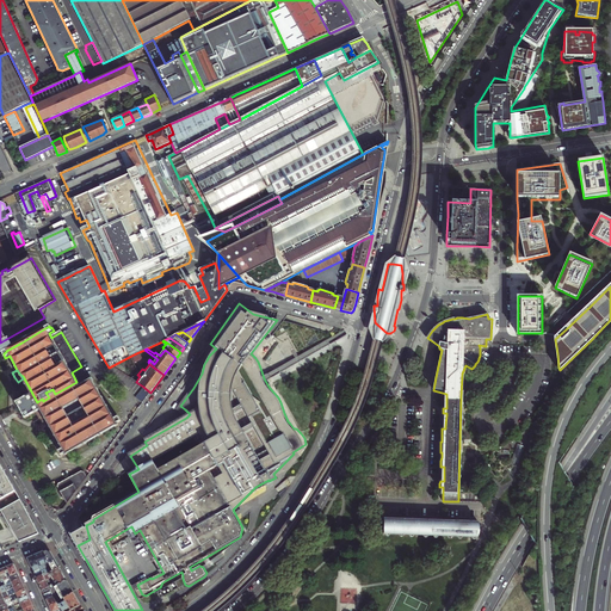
[(23,376),(20,375),(23,378),(18,382),(12,386),(16,392),(12,394),(16,400),(22,412),(25,418),(35,413),(41,409),(45,419),(47,420),(37,402),(23,376)]
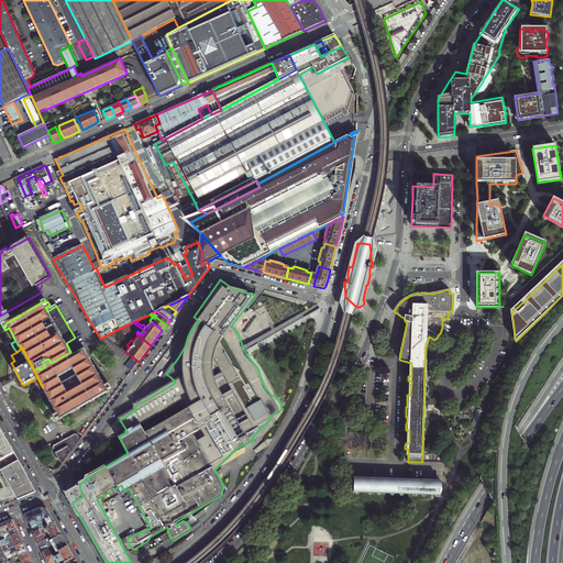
[(39,367),(34,371),(43,387),(57,414),(54,415),(55,417),(57,419),(59,418),(61,419),(109,390),(109,389),(111,388),(109,384),(106,385),(86,350),(74,356),(70,352),(51,363),(48,359),(42,362),(45,366),(40,370),(39,367)]
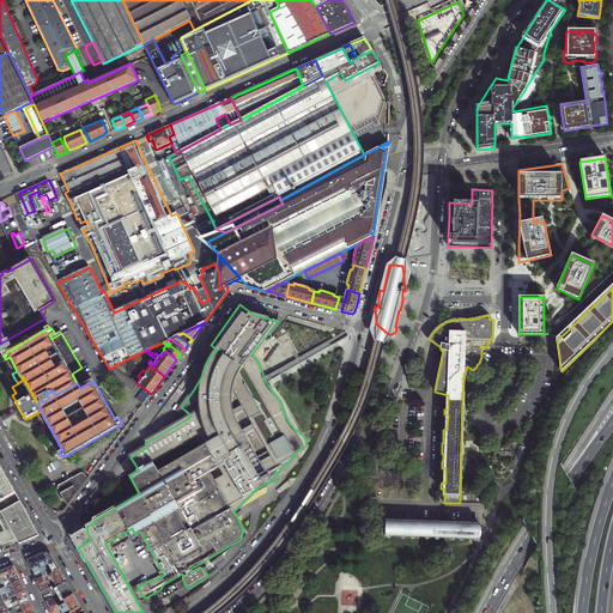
[(137,399),(144,404),(151,394),(144,388),(137,399)]
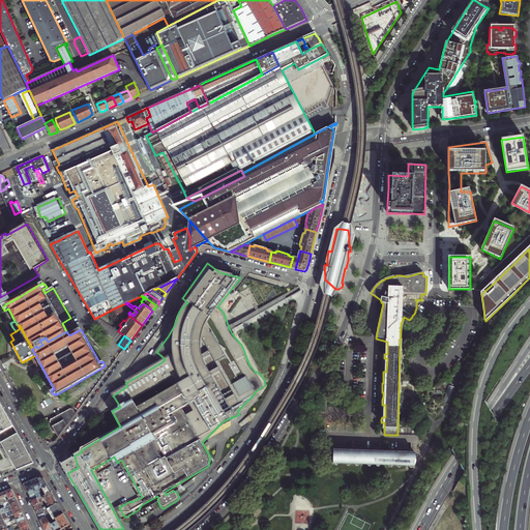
[(35,355),(30,358),(32,361),(27,364),(30,367),(39,363),(35,355)]
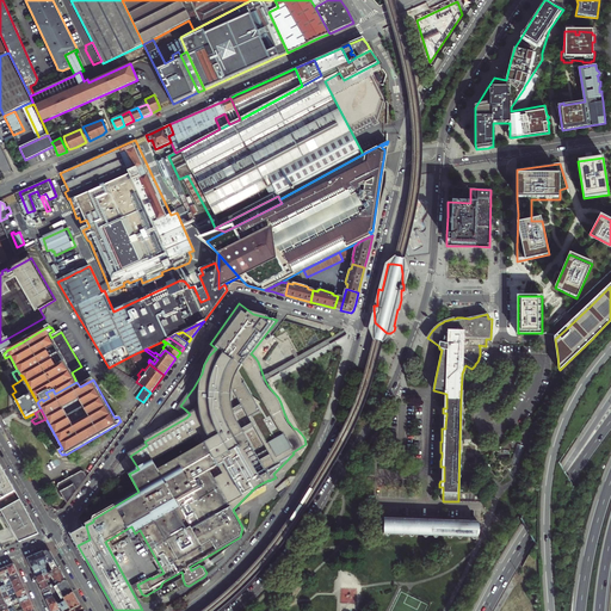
[(0,506),(20,542),(36,535),(39,534),(0,463),(0,506)]
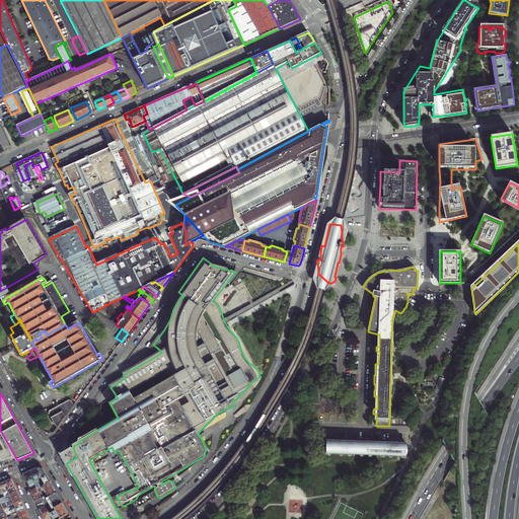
[(68,399),(50,410),(49,413),(51,417),(55,423),(58,428),(74,405),(71,400),(68,399)]
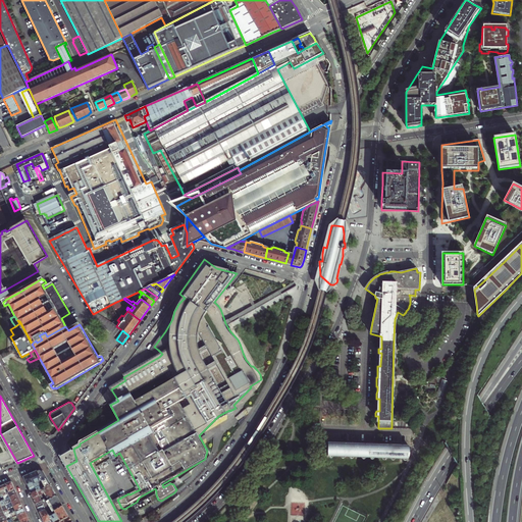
[(329,442),(328,442),(328,457),(329,457),(329,456),(407,459),(407,460),(408,460),(409,445),(408,446),(400,446),(379,445),(363,445),(354,444),(343,444),(334,444),(329,442)]
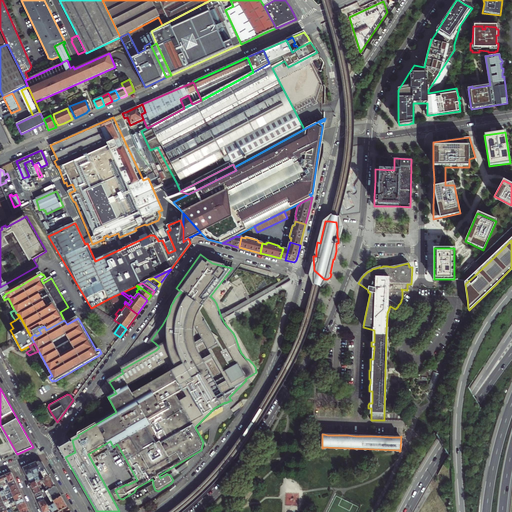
[(36,462),(41,471),(42,474),(44,478),(47,476),(49,475),(48,472),(42,462),(39,461),(36,462)]
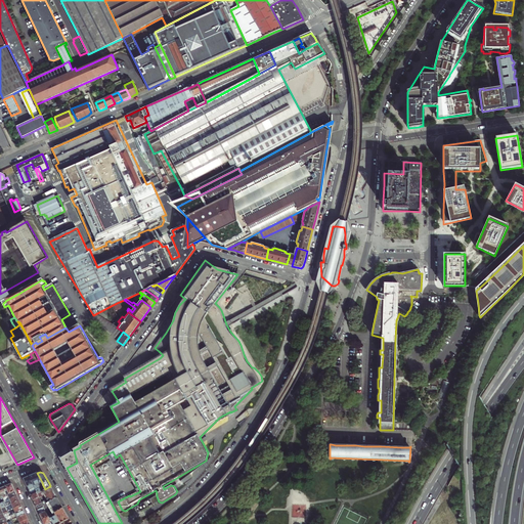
[(33,475),(30,476),(35,488),(36,489),(37,492),(38,493),(45,489),(43,485),(39,487),(38,484),(42,482),(37,473),(33,475)]
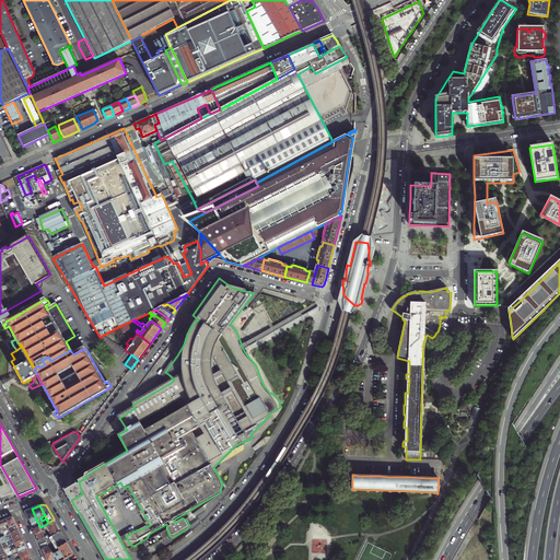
[(37,522),(32,509),(28,510),(25,512),(28,518),(32,524),(37,522)]
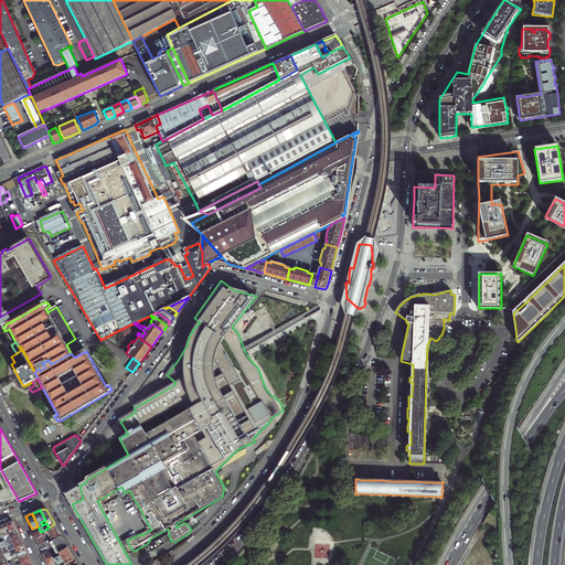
[(4,531),(7,534),(17,530),(13,521),(9,523),(7,524),(9,529),(4,531)]
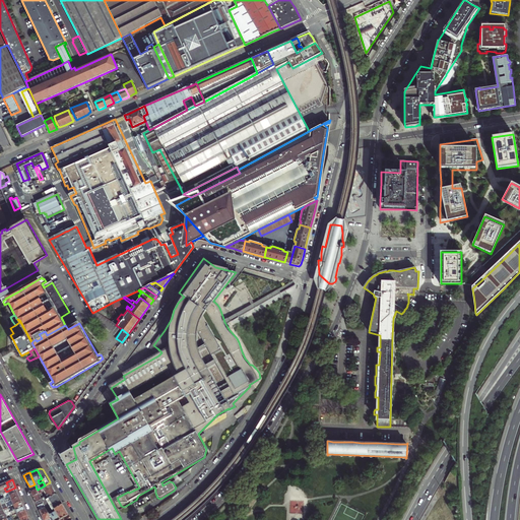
[(45,493),(46,493),(50,491),(49,490),(53,488),(52,485),(50,482),(48,483),(45,485),(38,490),(38,492),(40,491),(40,492),(41,492),(43,491),(42,490),(43,489),(45,493)]
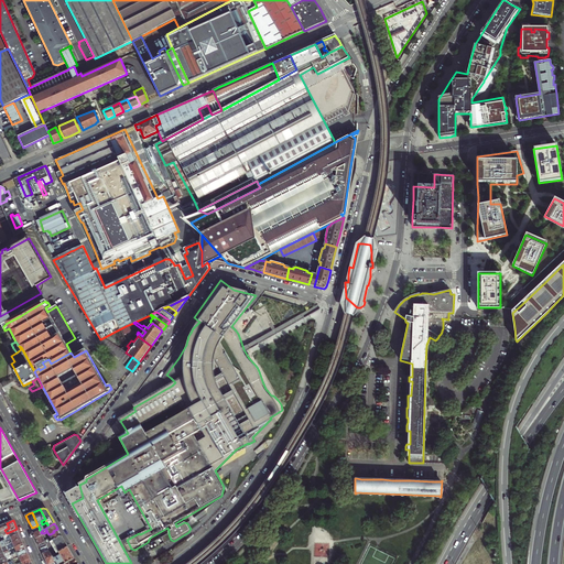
[(40,530),(39,527),(38,525),(32,528),(34,534),(36,539),(42,535),(41,533),(41,531),(40,530)]
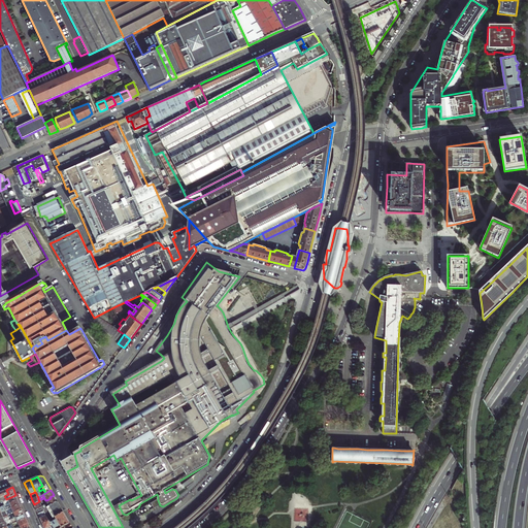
[(4,505),(6,504),(18,499),(17,497),(15,495),(6,499),(2,500),(4,505)]
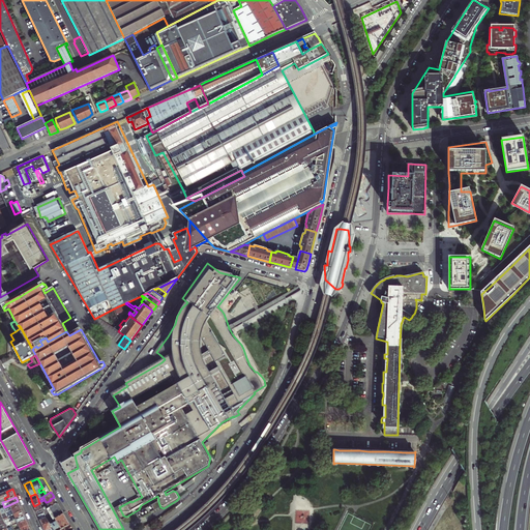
[(47,509),(49,508),(58,503),(56,500),(54,497),(50,499),(51,500),(47,502),(48,506),(47,506),(43,507),(41,508),(43,511),(47,509)]
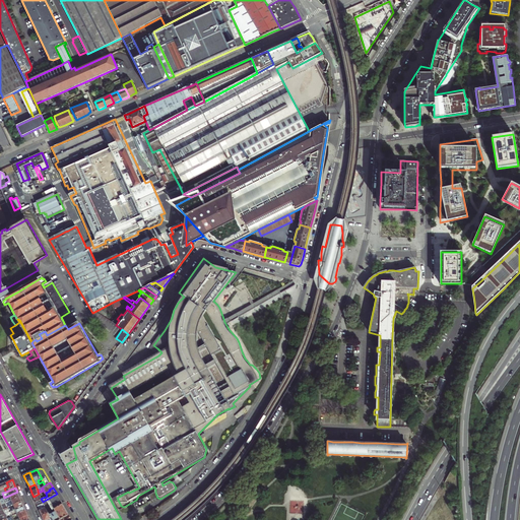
[(6,503),(19,497),(18,495),(17,492),(6,497),(7,501),(6,501),(6,503)]
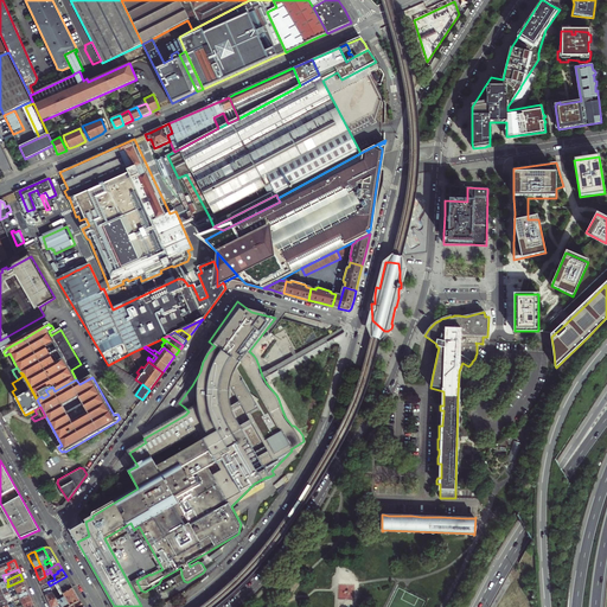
[(45,576),(39,580),(42,586),(44,590),(51,588),(50,586),(48,582),(46,579),(45,576)]
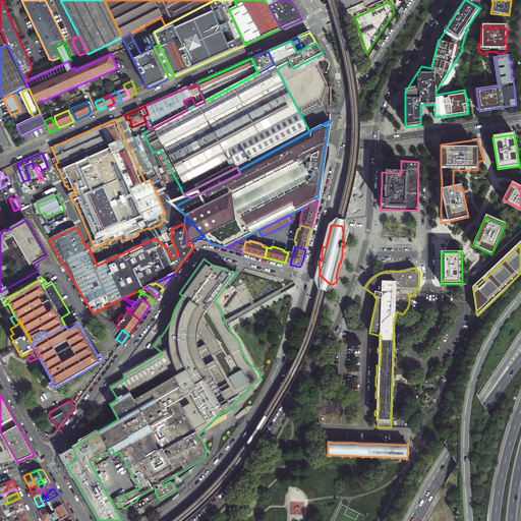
[(48,500),(54,510),(63,505),(60,500),(57,495),(48,500)]
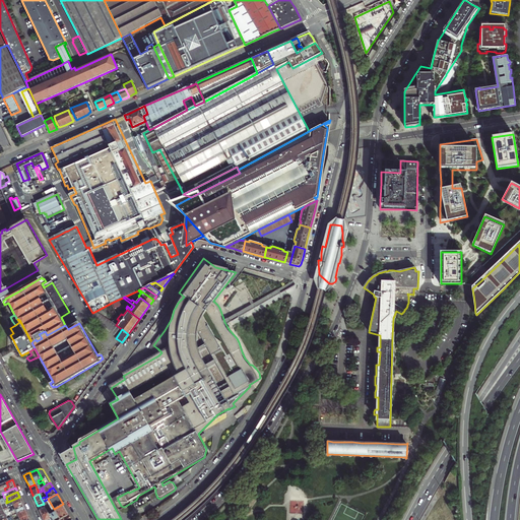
[(20,500),(19,497),(6,503),(8,506),(9,507),(10,506),(14,505),(21,501),(20,500)]
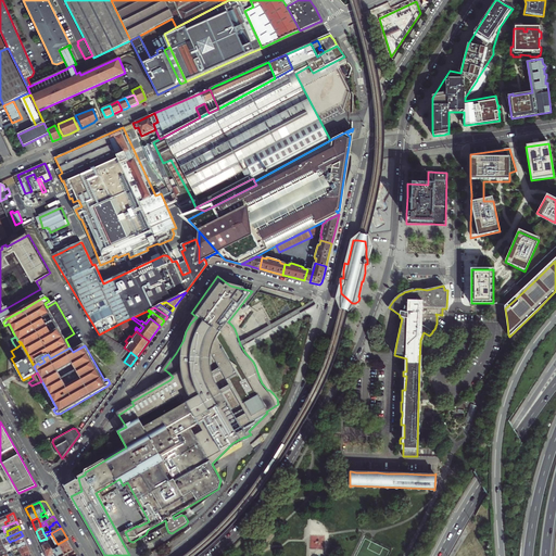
[(47,539),(40,541),(42,546),(45,552),(51,548),(50,546),(49,545),(47,539)]
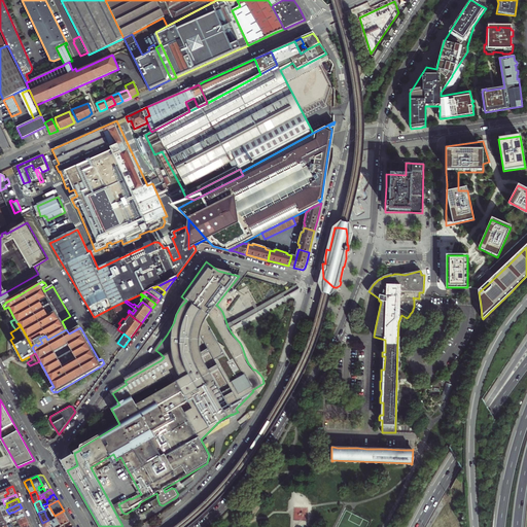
[(51,521),(53,524),(55,526),(60,524),(61,526),(70,521),(67,516),(64,512),(64,511),(55,516),(57,518),(51,521)]
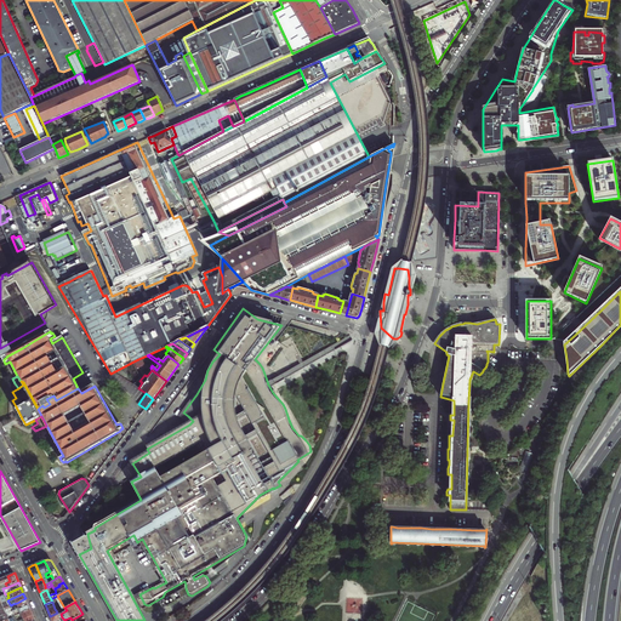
[(28,604),(20,608),(13,611),(16,616),(30,609),(30,608),(28,604)]
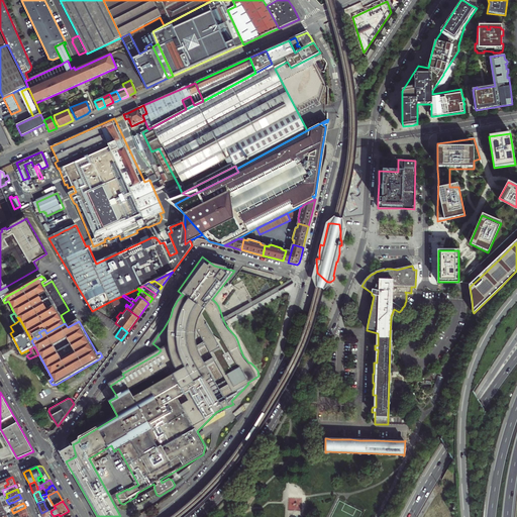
[(3,506),(0,507),(0,513),(5,511),(5,509),(7,507),(8,510),(11,509),(9,505),(9,504),(7,505),(5,505),(3,506)]
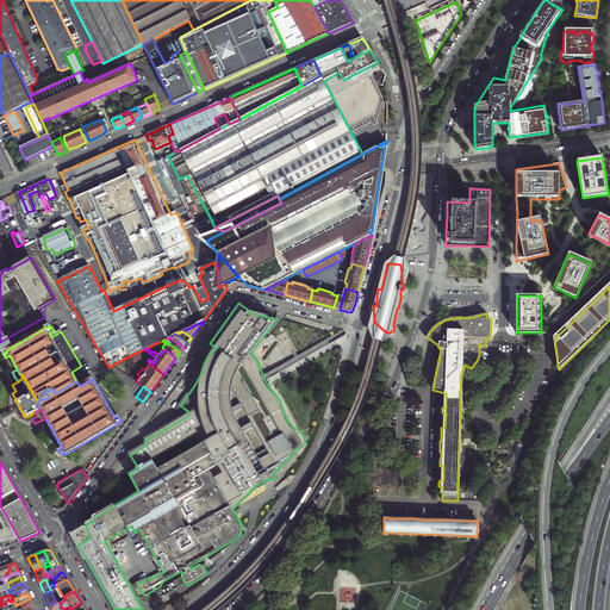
[(30,598),(16,605),(17,609),(18,609),(32,604),(32,603),(30,598)]
